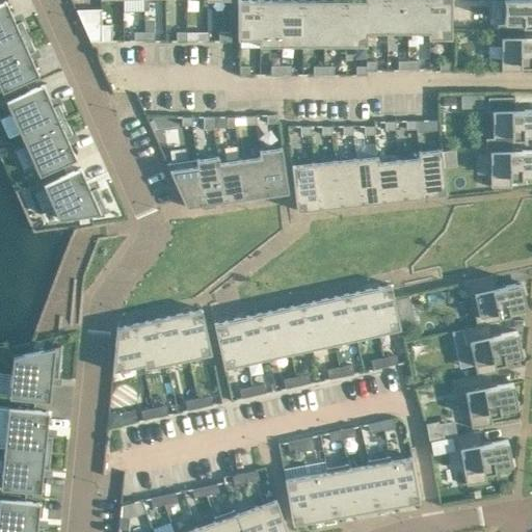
[(5,0),(0,2),(0,47),(27,34),(21,21),(21,20),(15,22),(12,16),(5,0)]
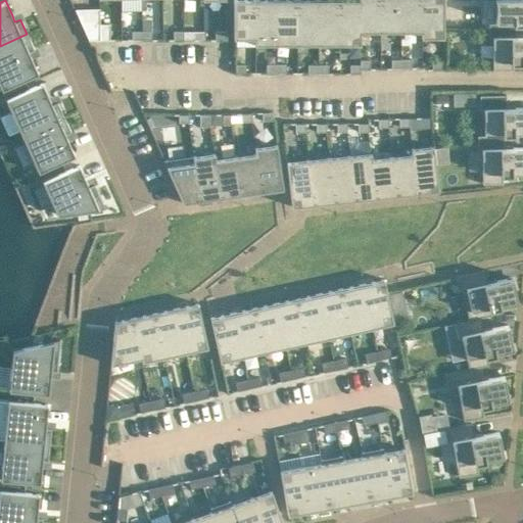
[(254,0),(233,0),(233,38),(254,38),(254,0)]
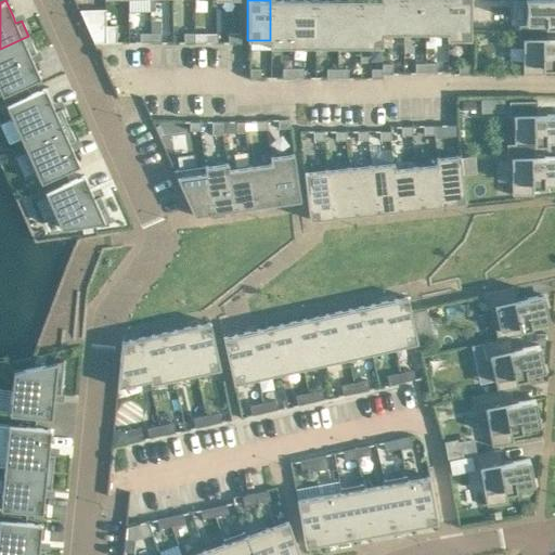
[(270,0),(270,40),(270,47),(293,47),(292,0),(270,0)]
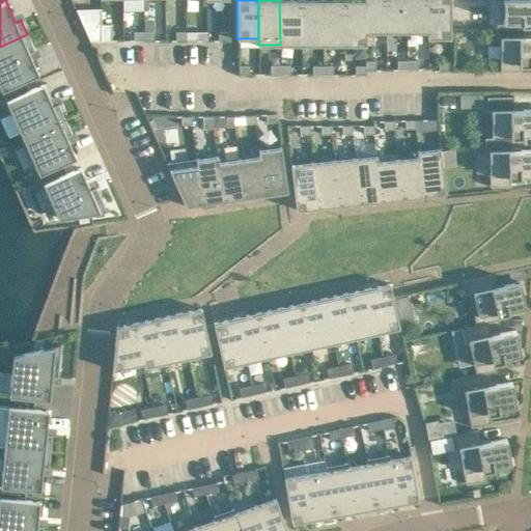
[(301,0),(279,0),(280,45),(301,45),(301,0)]
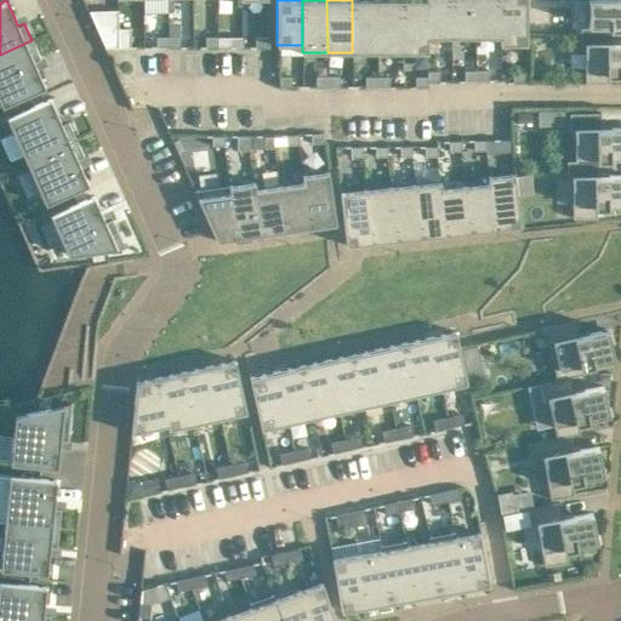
[(376,0),(352,0),(352,52),(377,52),(376,0)]
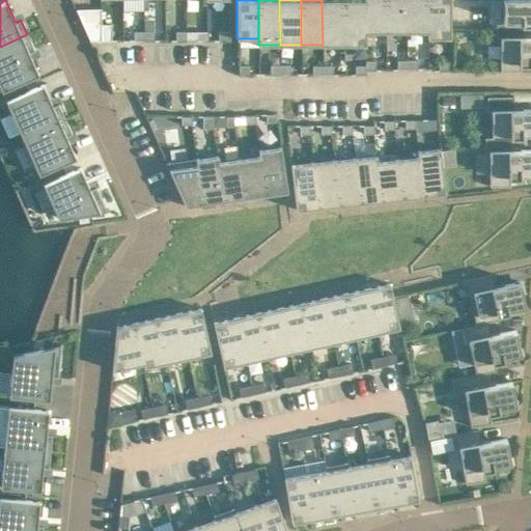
[(342,0),(322,0),(323,45),(343,45),(342,0)]
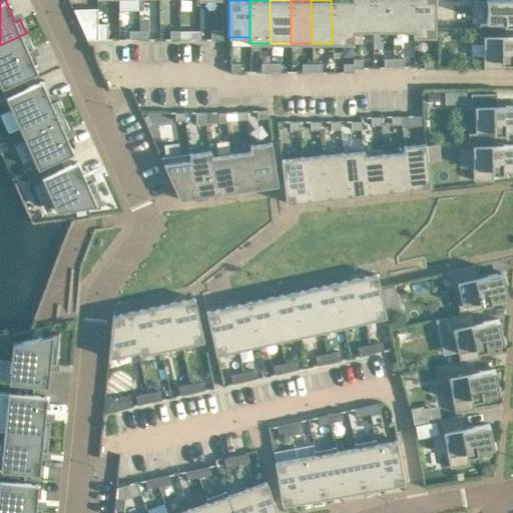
[(331,0),(332,43),(353,43),(353,30),(352,30),(352,0),(331,0)]
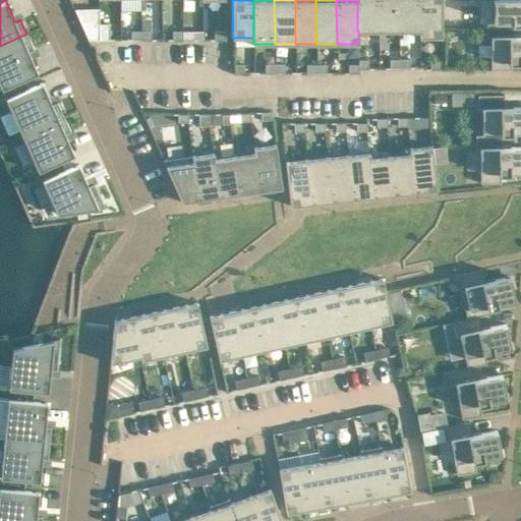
[(378,0),(357,0),(357,31),(358,31),(379,31),(378,0)]
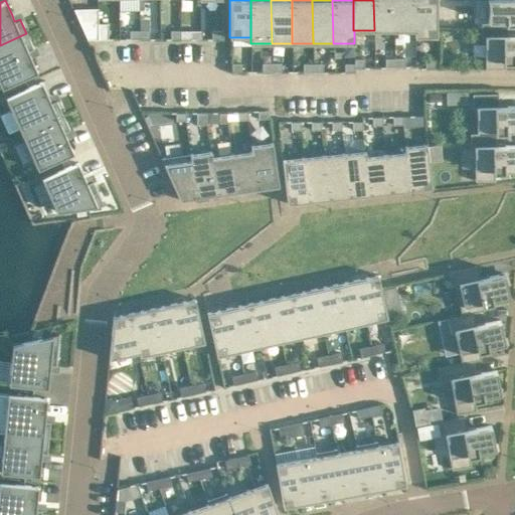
[(394,0),(373,0),(374,30),(394,30),(394,0)]
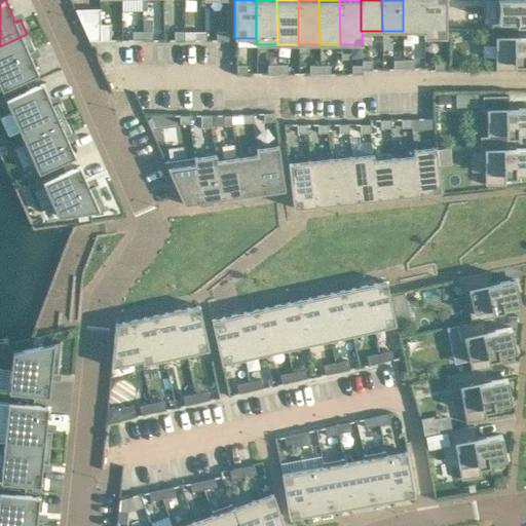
[(423,0),(403,0),(403,31),(423,31),(424,31),(423,0)]
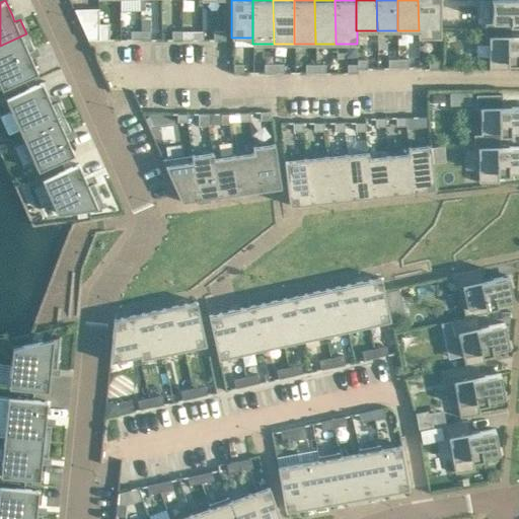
[(418,0),(419,30),(418,30),(418,36),(440,36),(439,0),(418,0)]
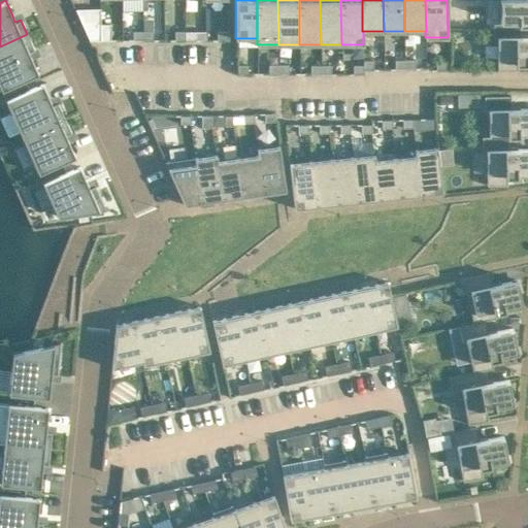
[(527,0),(499,0),(500,23),(520,23),(520,25),(527,24),(527,0)]
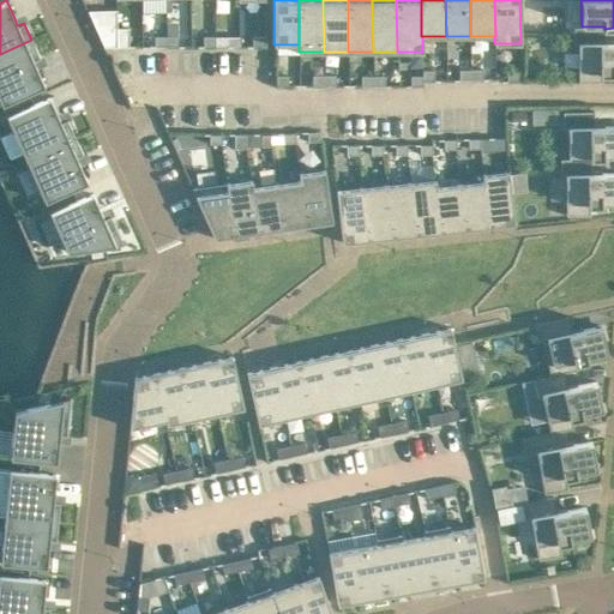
[(116,28),(116,20),(92,20),(103,47),(116,47),(116,46),(116,36),(116,28)]
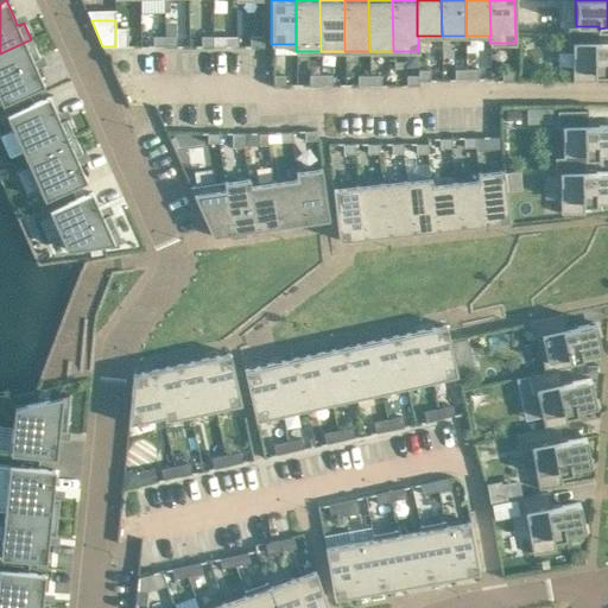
[(576,26),(568,26),(568,43),(572,43),(572,81),(595,81),(595,74),(607,73),(607,70),(607,69),(607,42),(599,42),(599,29),(599,26),(576,26)]
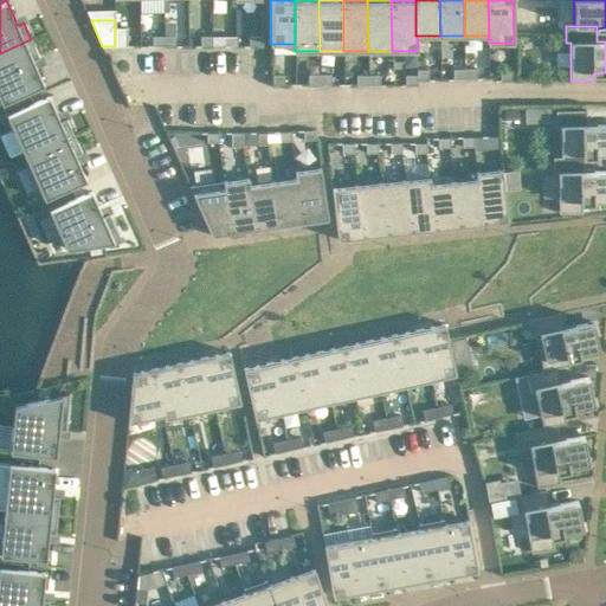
[(127,36),(115,36),(115,45),(127,45),(127,36)]
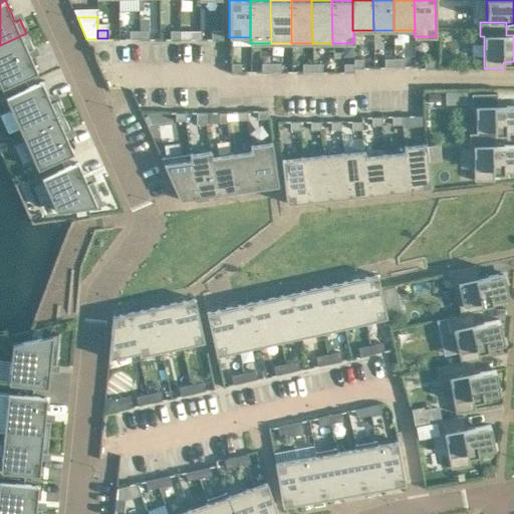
[(26,33),(0,45),(0,84),(1,87),(37,71),(31,57),(28,51),(33,48),(33,47),(26,33)]
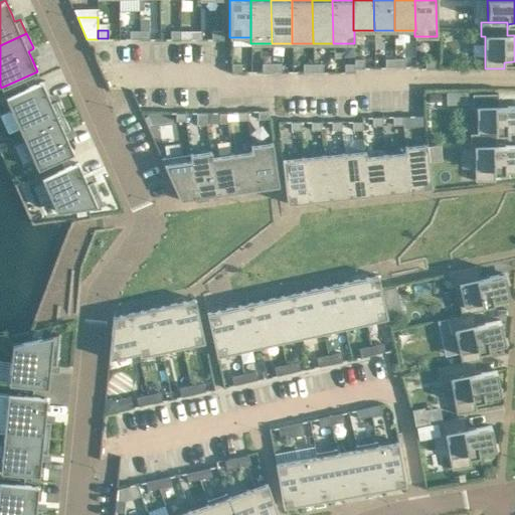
[(41,81),(6,98),(11,109),(19,127),(21,133),(62,115),(56,101),(56,100),(50,103),(48,96),(41,81)]
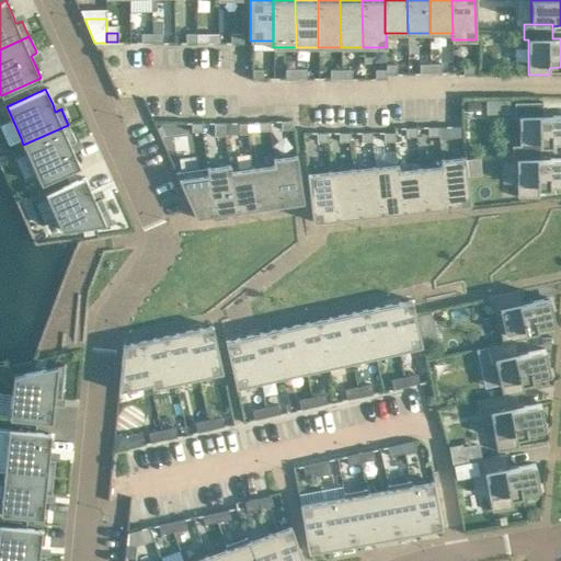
[(485,99),(485,113),(508,112),(508,99),(485,99)]
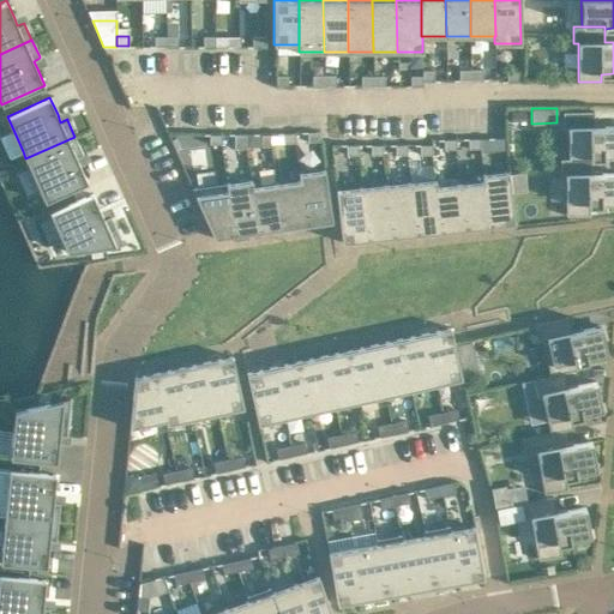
[(594,110),(563,112),(563,128),(567,128),(569,158),(591,157),(603,157),(602,154),(613,154),(613,126),(594,126),(594,110)]
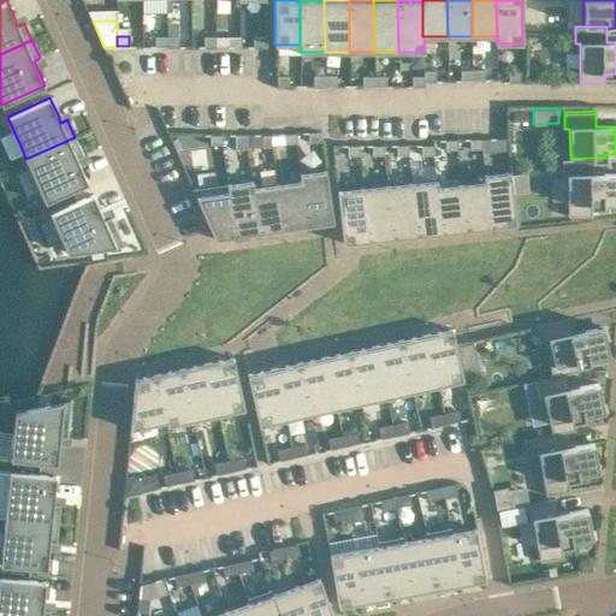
[(319,131),(308,132),(308,141),(320,141),(319,131)]
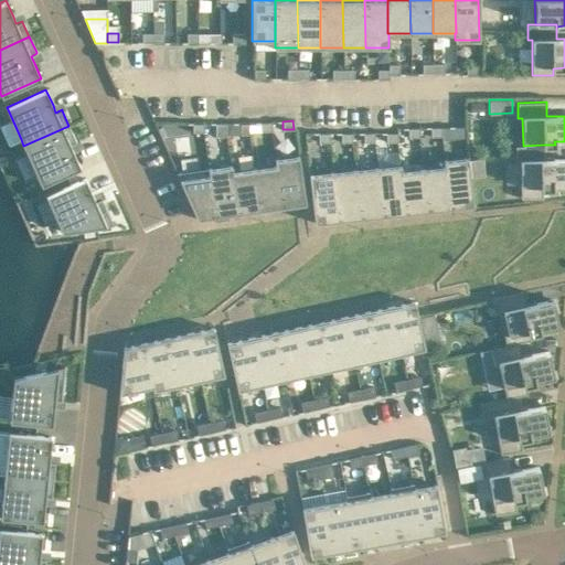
[(270,123),(260,123),(260,131),(272,130),(270,123)]
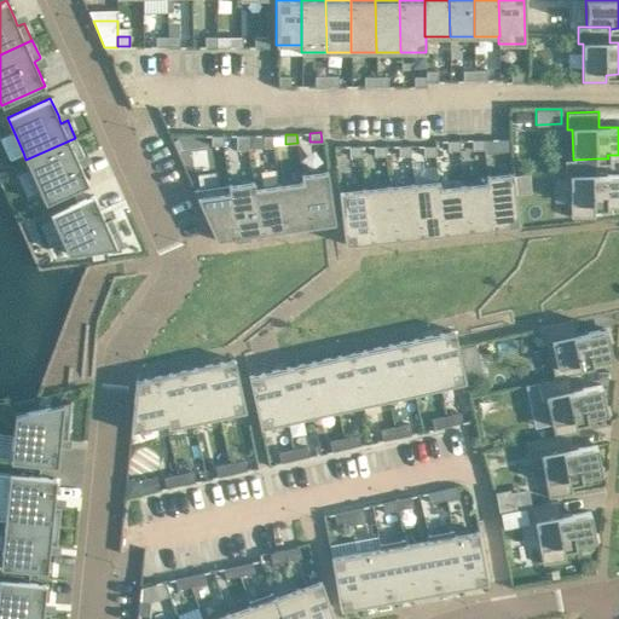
[(248,136),(236,136),(236,149),(248,149),(248,148),(248,144),(248,136)]
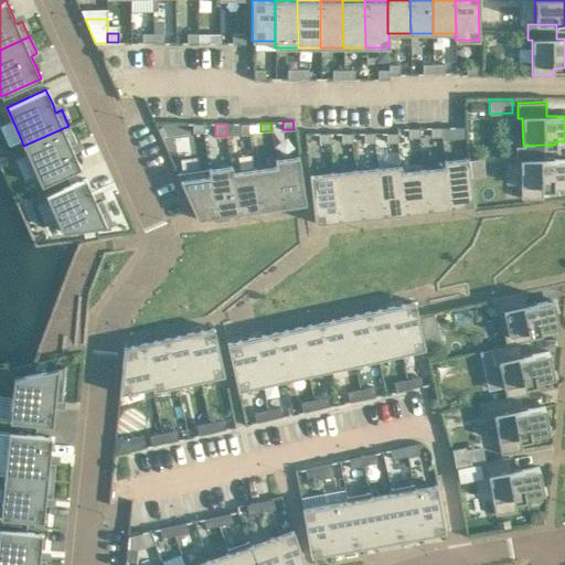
[(248,124),(226,124),(226,131),(226,135),(248,134),(248,124)]
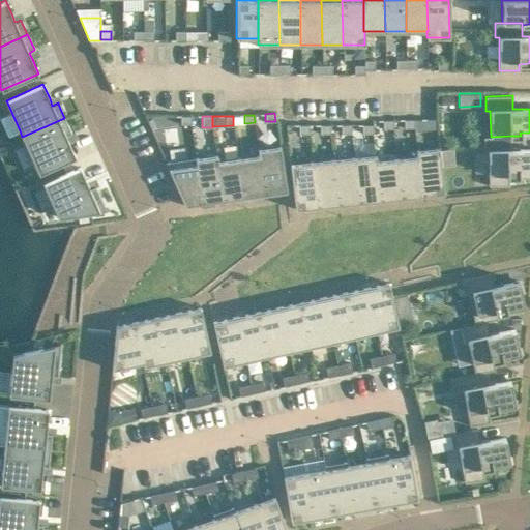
[(64,118),(22,137),(25,143),(33,162),(38,174),(76,157),(68,142),(65,136),(71,134),(71,133),(64,118)]
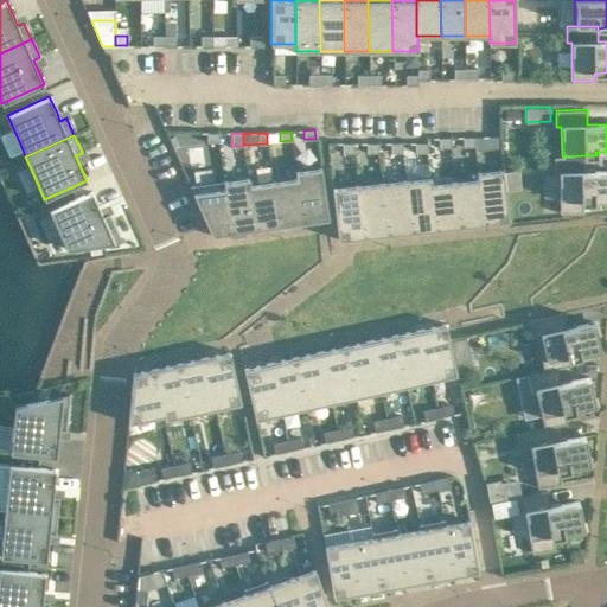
[(185,135),(173,138),(176,148),(187,146),(185,135)]
